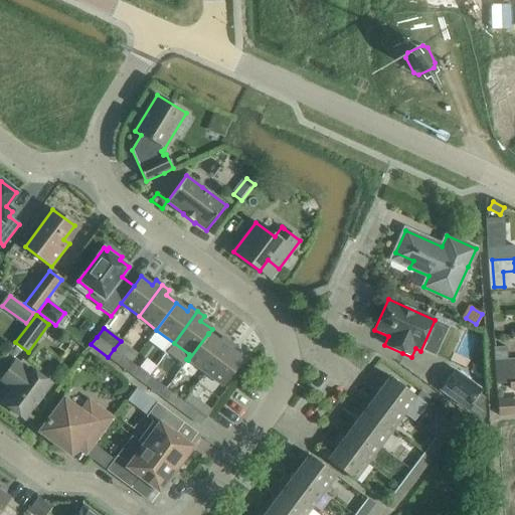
[(218,341),(208,334),(208,333),(188,360),(205,373),(229,342),(222,337),(218,341)]
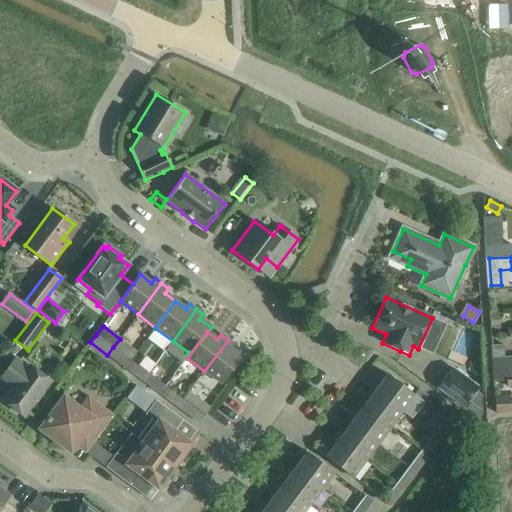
[(228,340),(204,371),(222,384),(242,357),(231,349),(234,345),(228,340)]
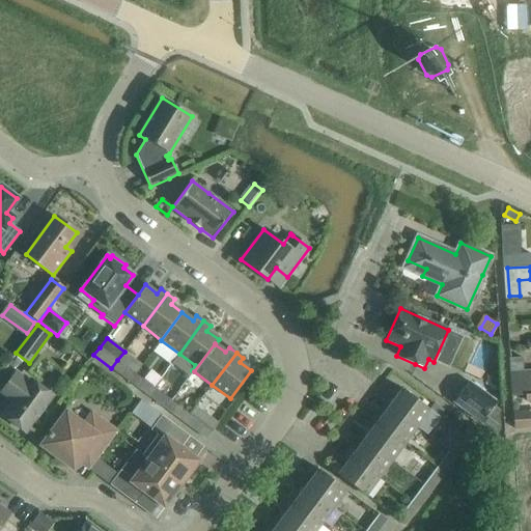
[(522,358),(509,359),(510,371),(523,370),(522,358)]
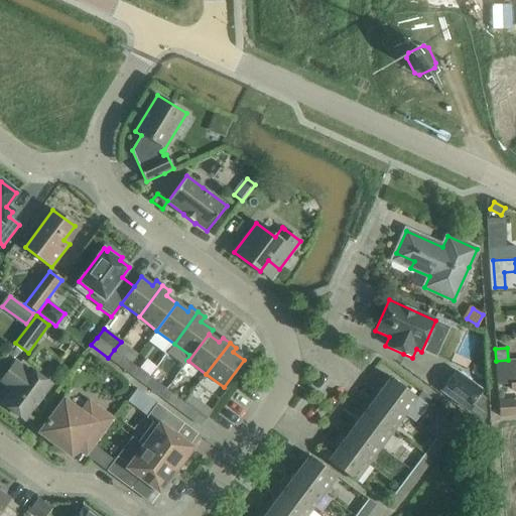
[(114,350),(108,358),(126,371),(131,364),(114,350)]
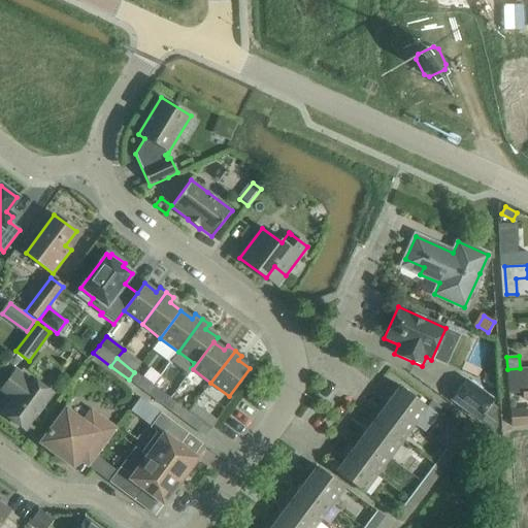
[(527,367),(520,368),(507,369),(508,393),(524,392),(527,392),(527,367)]
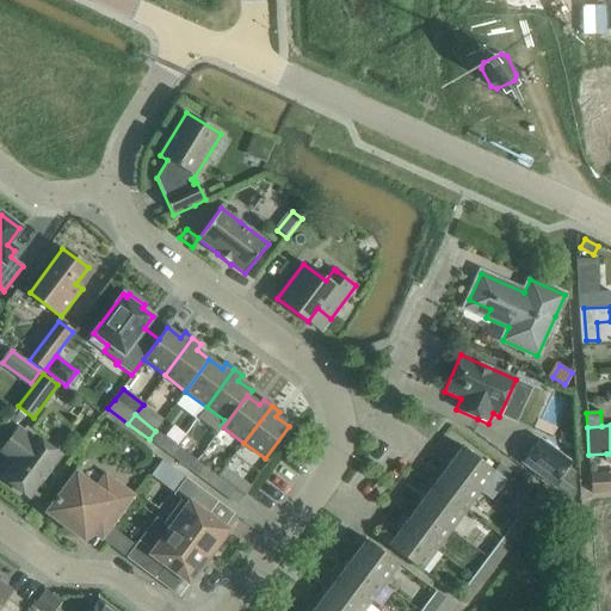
[(29,498),(43,479),(60,456),(35,437),(32,439),(18,429),(14,433),(0,451),(0,452),(14,463),(4,479),(29,498)]
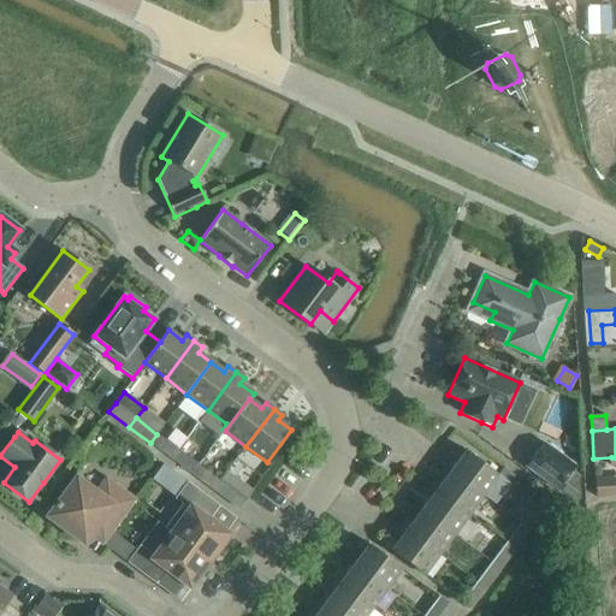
[(178,450),(184,442),(171,433),(166,440),(157,434),(150,443),(171,458),(178,450)]
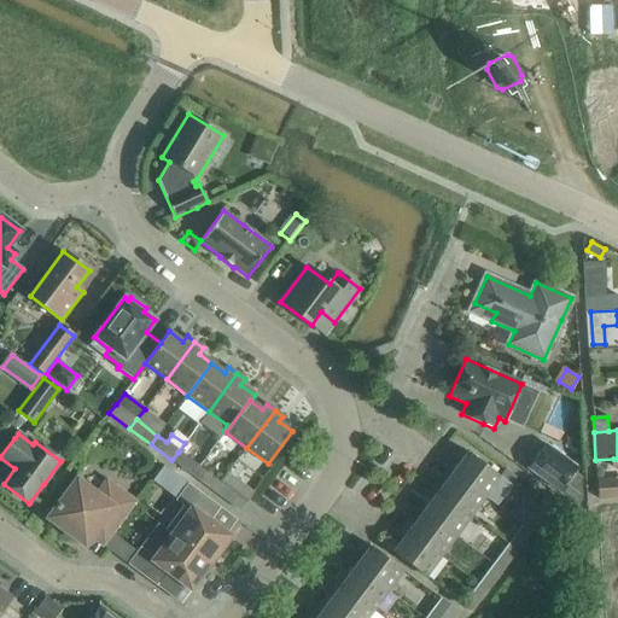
[(546,444),(529,468),(560,491),(573,472),(577,467),(546,444)]
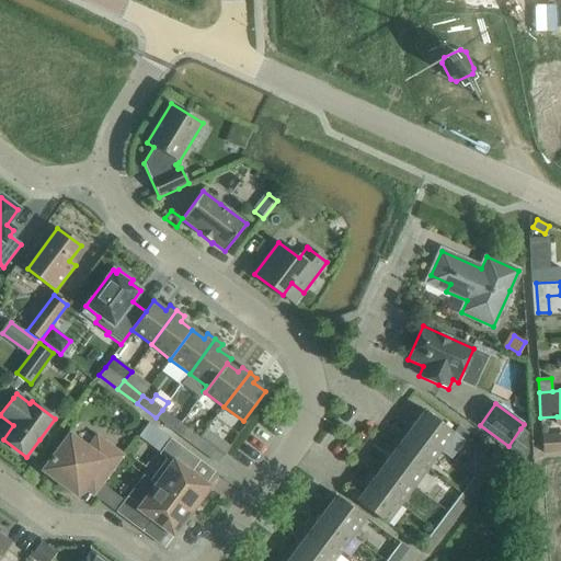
[(419,419),(411,428),(441,451),(455,433),(420,408),(414,415),(419,419)]
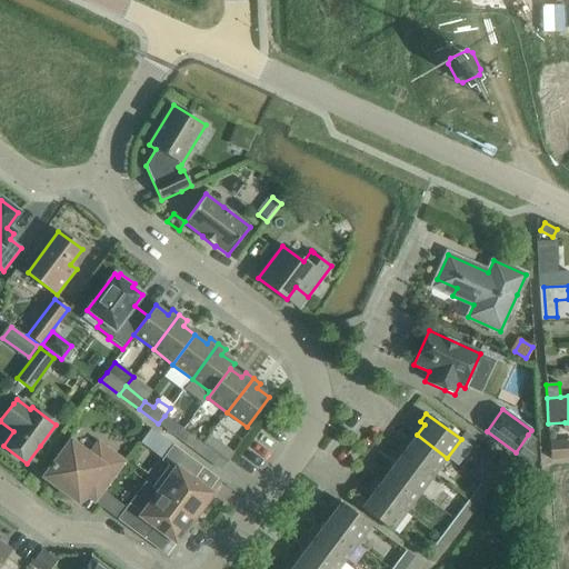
[(183,430),(165,416),(158,423),(178,438),(183,430)]
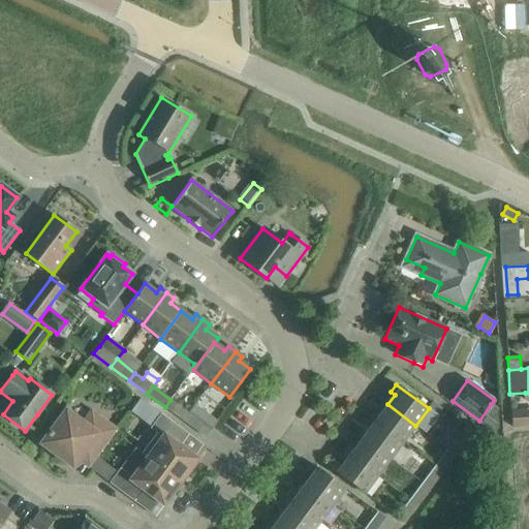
[(188,412),(170,400),(165,407),(182,421),(188,412)]
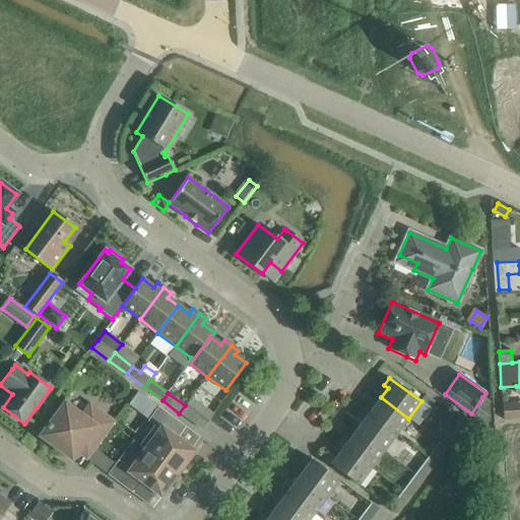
[(369,404),(364,411),(396,435),(408,418),(381,397),(374,407),(369,404)]
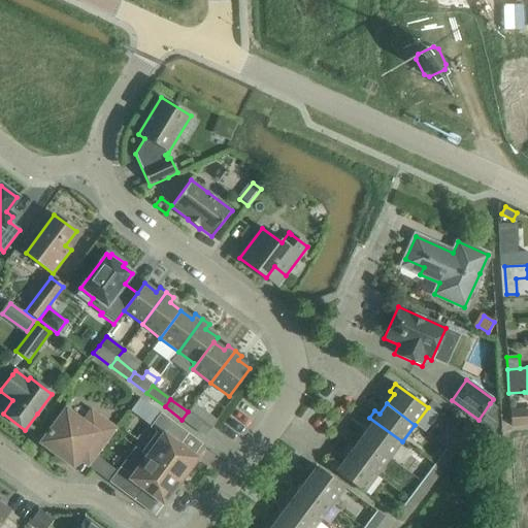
[(490,403),(479,420),(493,431),(497,426),(495,410),(497,408),(490,403)]
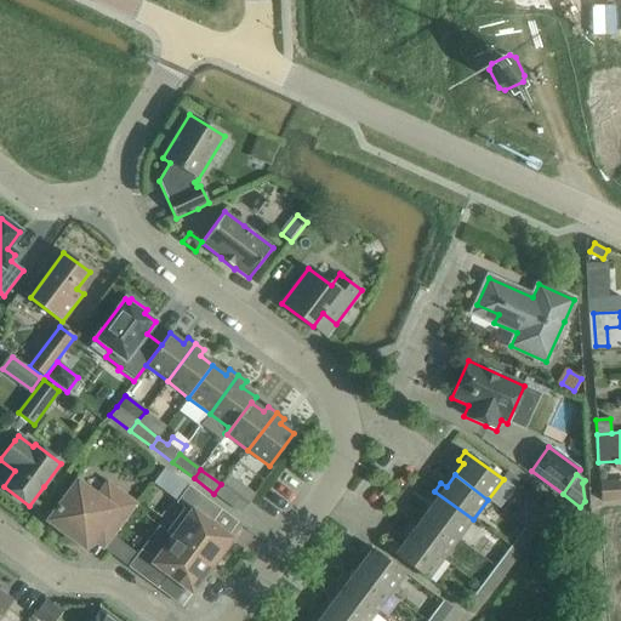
[(228,476),(221,484),(214,494),(240,513),(254,495),(228,476)]
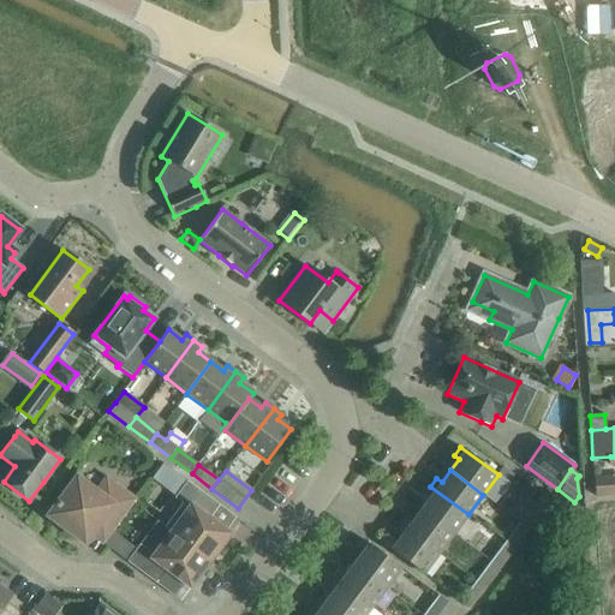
[(124,517),(135,501),(114,485),(109,493),(101,487),(96,494),(77,479),(49,515),(84,542),(96,526),(109,536),(124,517)]
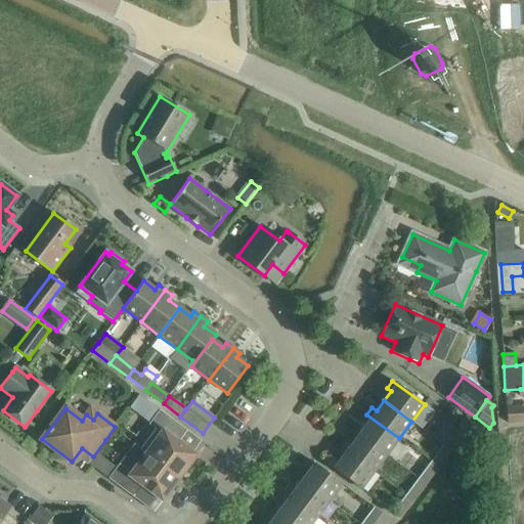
[(138,447),(179,478),(180,476),(178,475),(185,465),(187,467),(195,454),(178,441),(186,431),(170,419),(159,410),(148,424),(158,431),(143,450),(139,447),(138,447)]
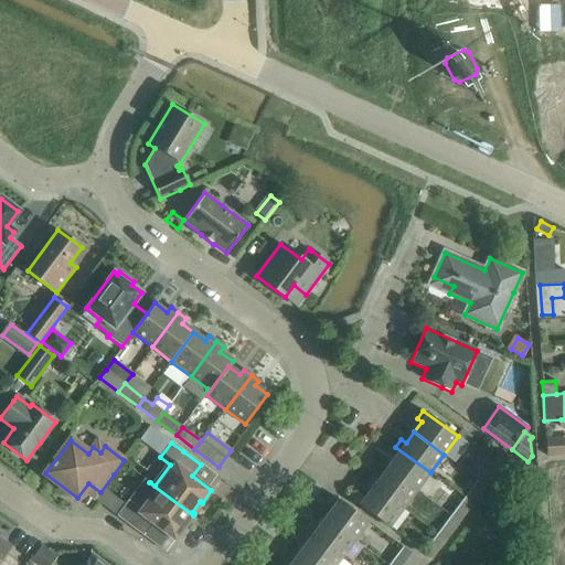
[(430,472),(395,447),(390,454),(395,458),(387,469),(416,491),(430,472)]
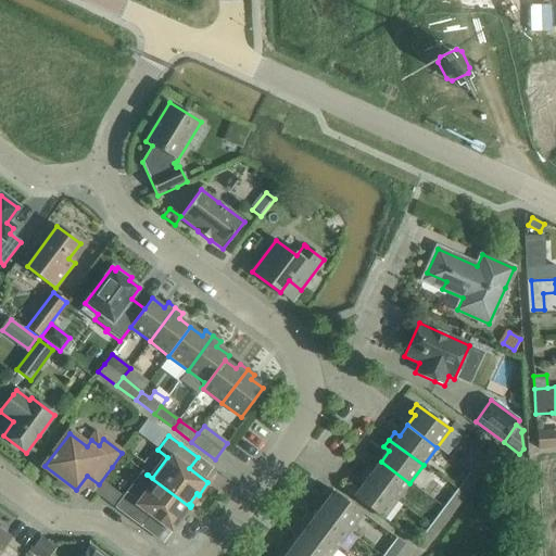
[(487,452),(470,472),(479,479),(494,457),(487,452)]
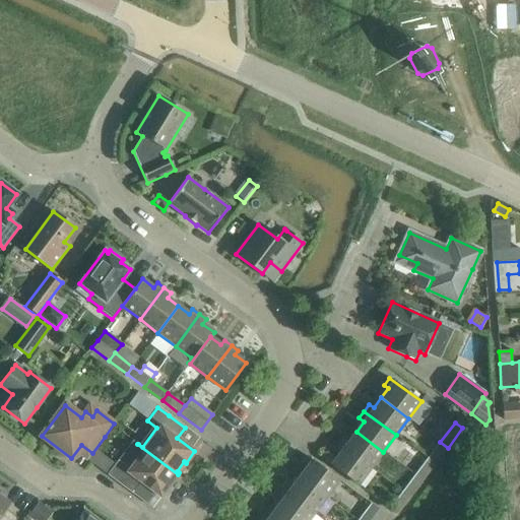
[(383,452),(356,432),(348,441),(344,438),(339,445),(371,468),(383,452)]
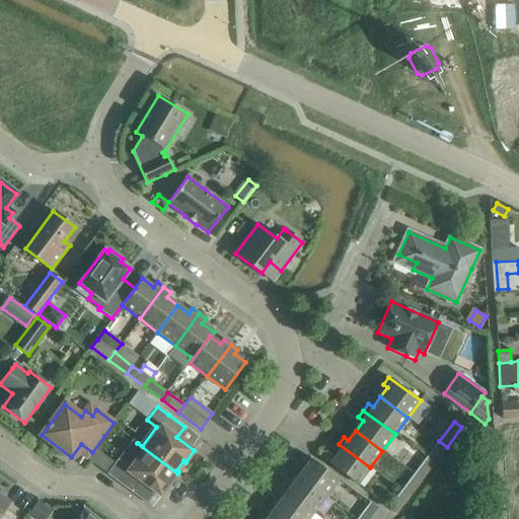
[(447,447),(439,441),(427,457),(434,463),(447,447)]
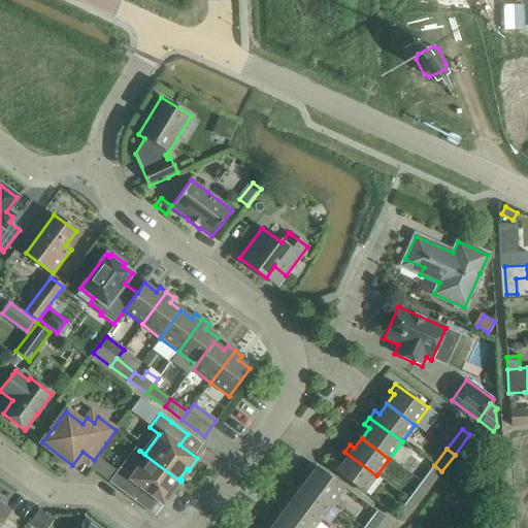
[(180,482),(139,451),(139,452),(145,457),(131,476),(120,468),(109,483),(134,500),(142,489),(163,504),(180,482)]
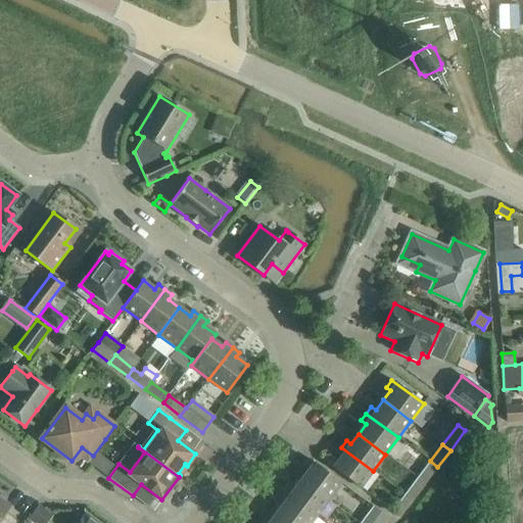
[(373,471),(341,447),(336,454),(340,458),(333,468),(349,480),(361,488),(373,471)]
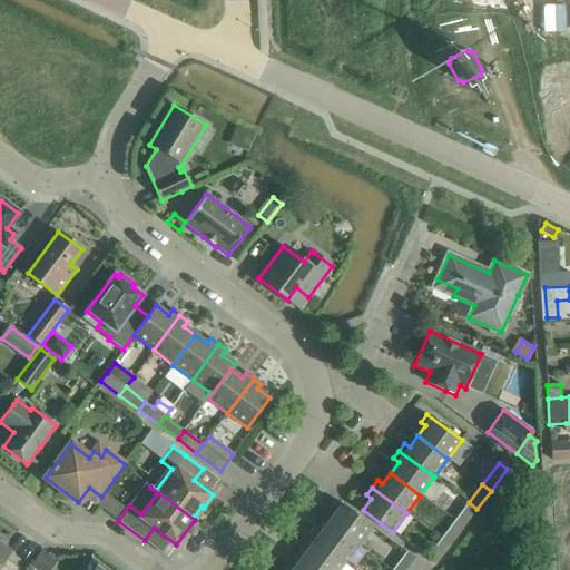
[(328,522),(359,544),(372,527),(336,500),(331,508),(336,512),(328,522)]
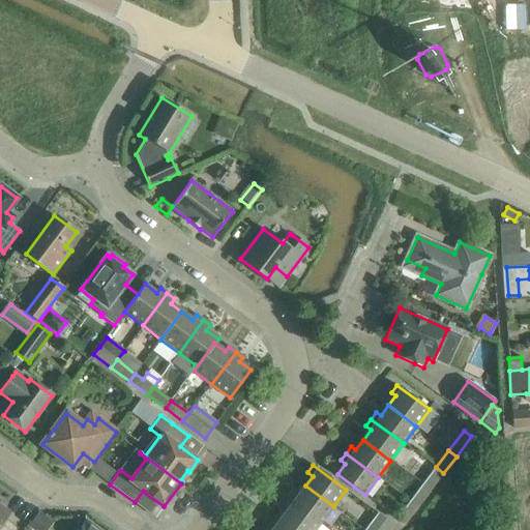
[(443,473),(436,467),(422,484),(431,491),(443,473)]
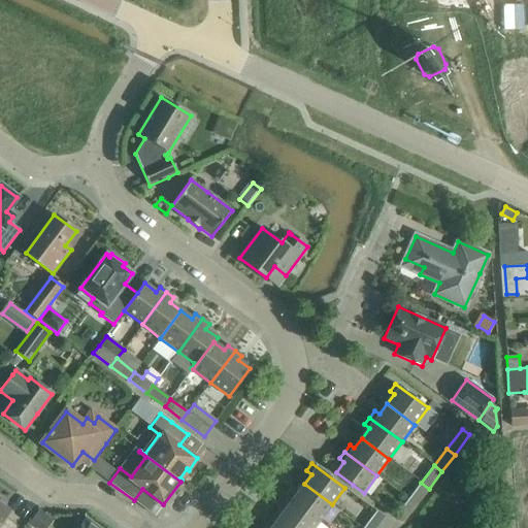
[(429,489),(421,483),(407,499),(417,505),(429,489)]
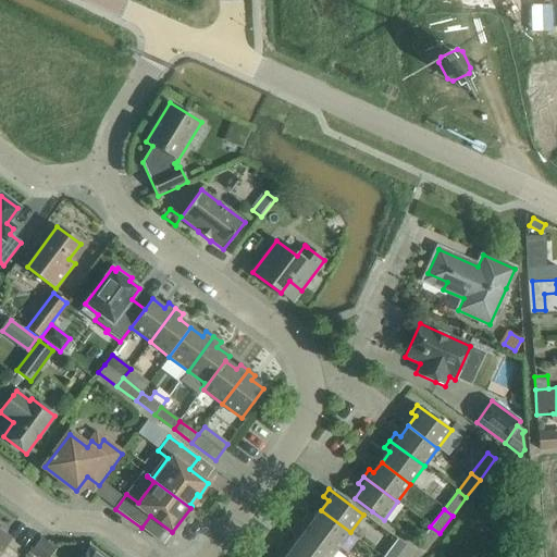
[(350,532),(321,510),(312,521),(308,518),(302,524),(336,551),(350,532)]
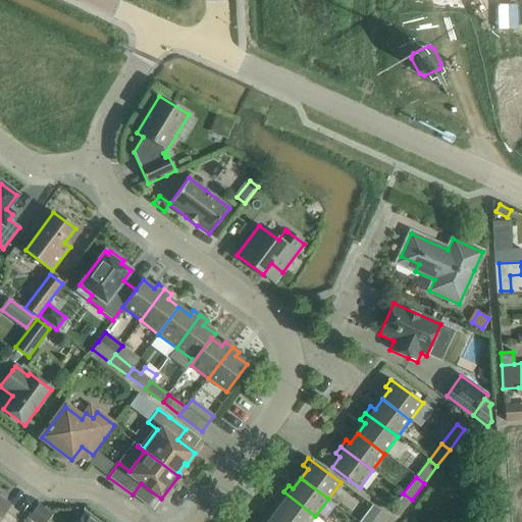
[(0,492),(1,492),(0,491),(0,521),(6,521),(0,517),(0,516),(8,505),(0,498),(0,492)]
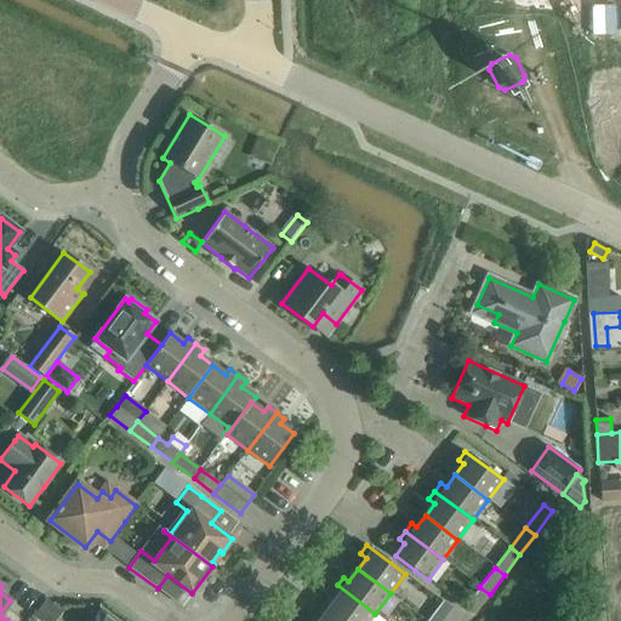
[(369,620),(375,614),(337,585),(331,593),(336,598),(328,609),(342,620),(369,620)]
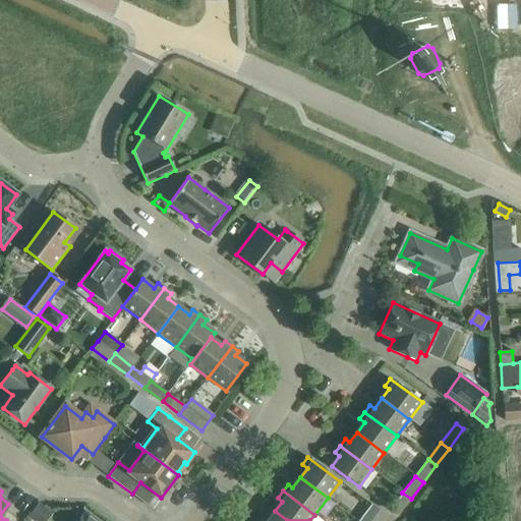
[(411,499),(402,493),(391,508),(400,514),(411,499)]
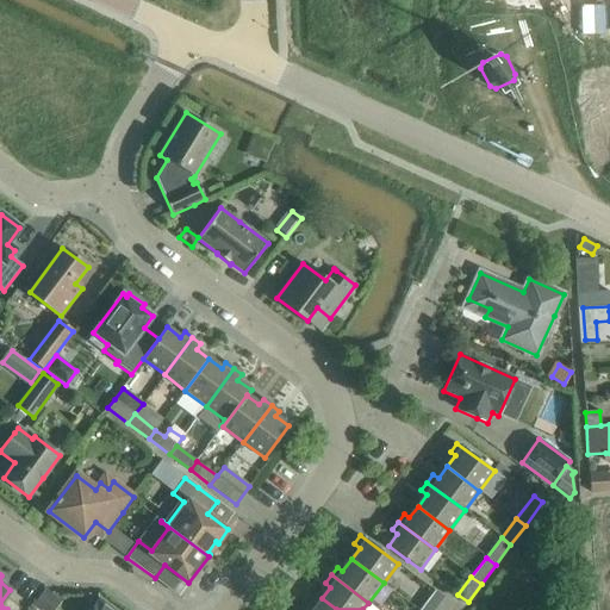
[(419,609),(434,609),(443,597),(435,591),(419,609)]
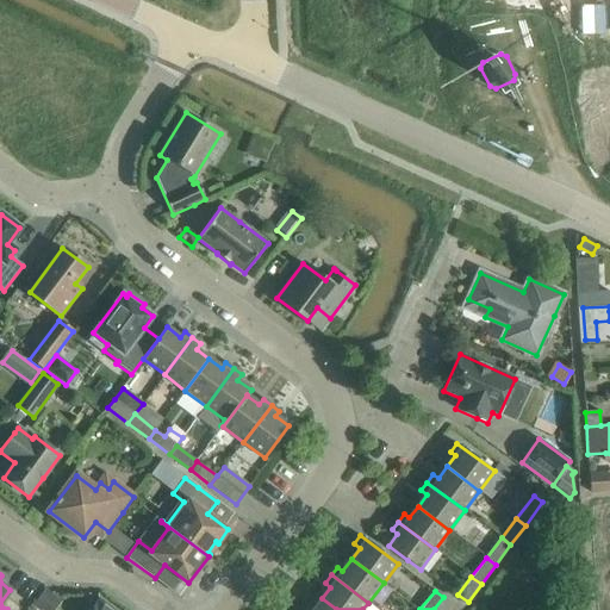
[(38,609),(54,609),(58,604),(43,592),(32,605),(38,609)]
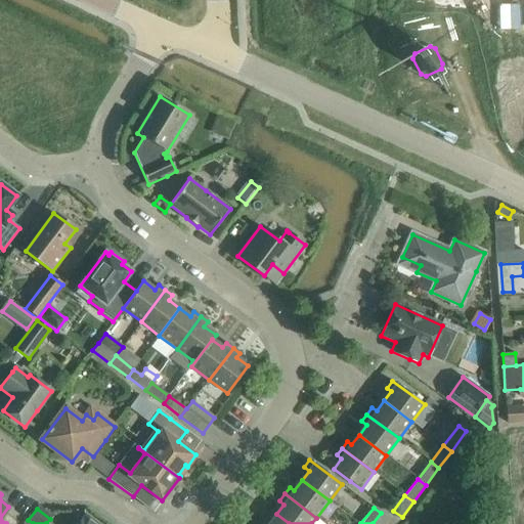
[(289,523),(276,514),(269,523),(264,521),(261,523),(289,523)]
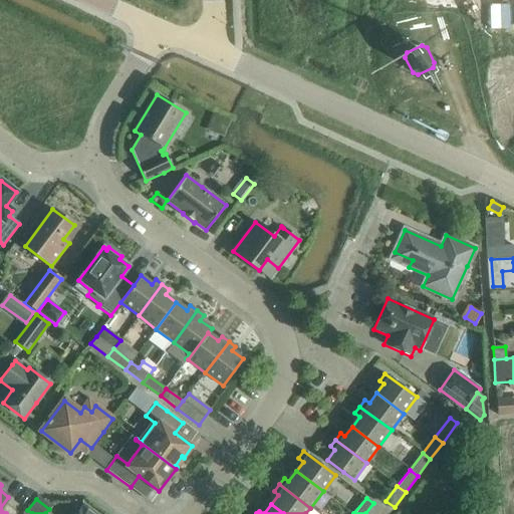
[(94,513),(82,505),(75,513),(94,513)]
